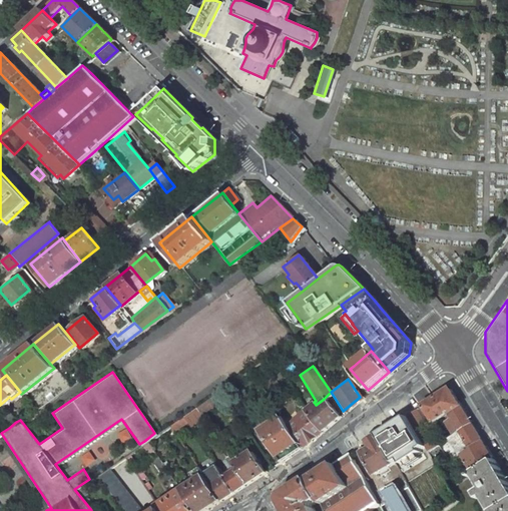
[(413,410),(404,415),(423,445),(426,450),(436,444),(426,426),(440,416),(451,434),(469,422),(458,405),(447,388),(413,410)]
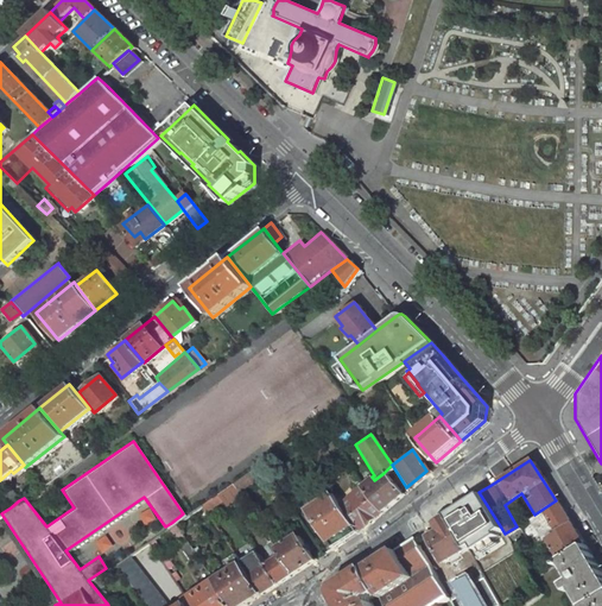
[(247,469),(229,483),(235,491),(253,478),(247,469)]
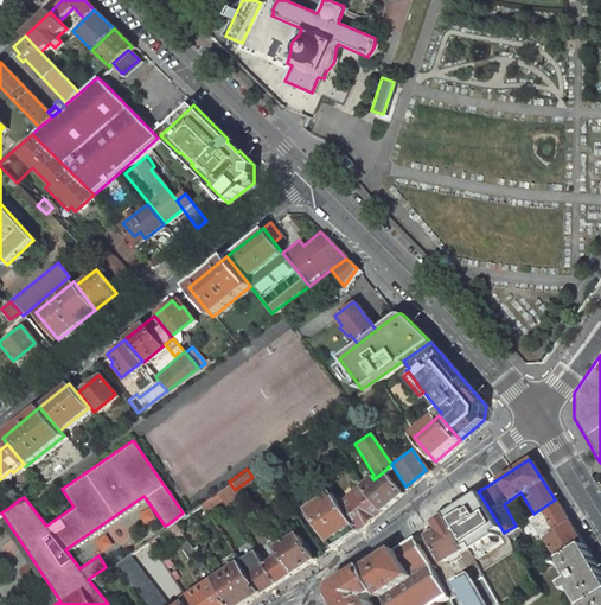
[(349,469),(344,472),(350,482),(355,478),(349,469)]
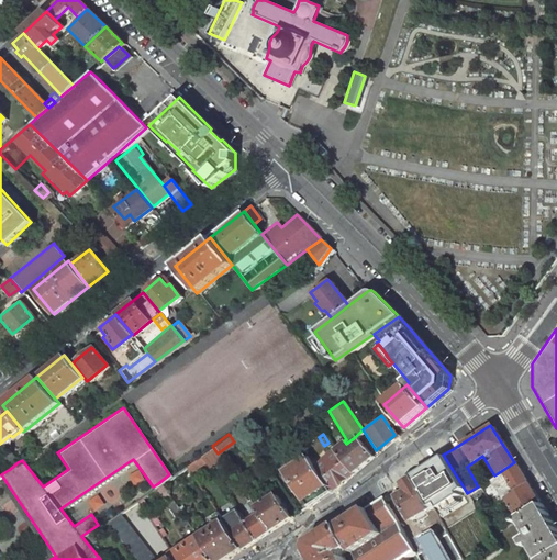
[(333,449),(332,450),(351,471),(370,456),(355,437),(346,444),(345,445),(342,441),(333,449)]
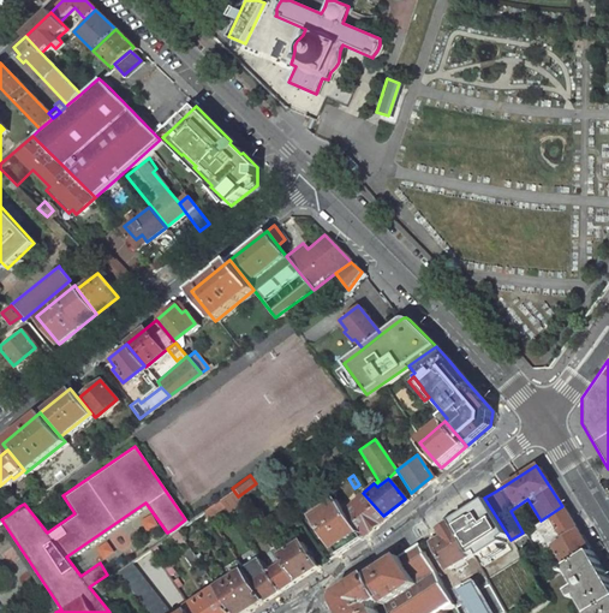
[(232,488),(222,494),(230,504),(238,498),(238,497),(232,488)]
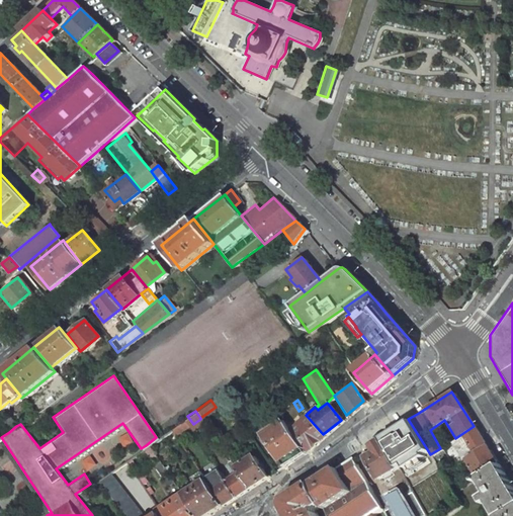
[(7,415),(0,421),(9,432),(16,426),(7,415)]
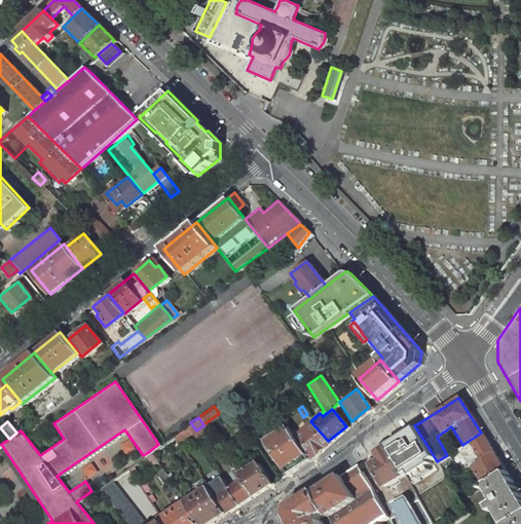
[(310,421),(292,436),(307,458),(308,457),(328,441),(310,421)]
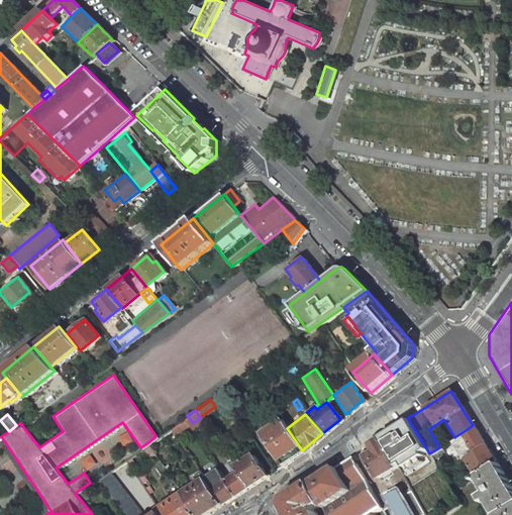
[(280,418),(259,432),(280,465),(302,450),(287,428),(280,418)]
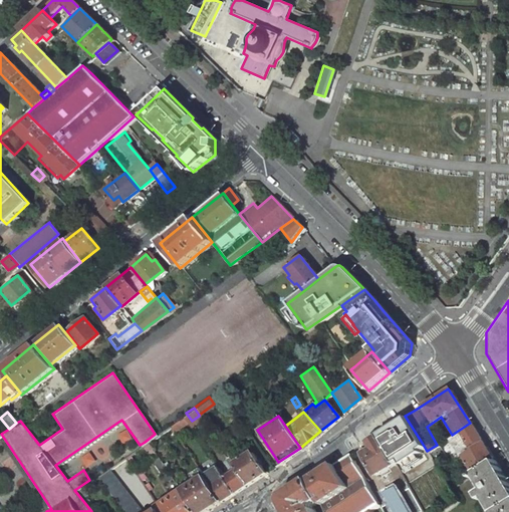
[(407,460),(420,452),(418,449),(423,446),(424,446),(405,416),(399,421),(388,427),(376,435),(392,463),(393,463),(398,459),(402,457),(405,461),(407,460)]
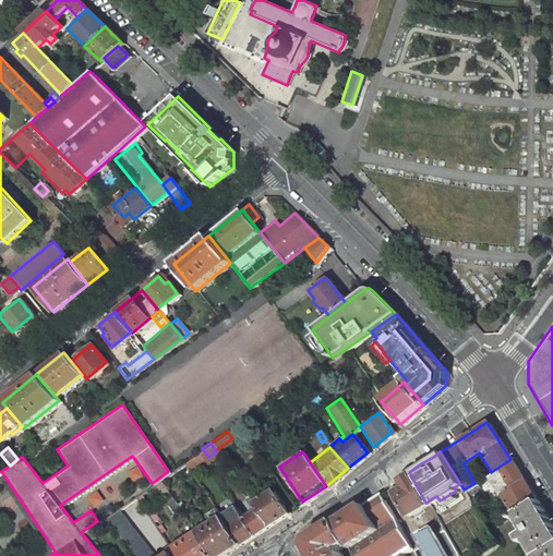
[(475,483),(464,490),(469,498),(485,488),(491,498),(501,493),(523,479),(511,459),(491,472),(475,483)]
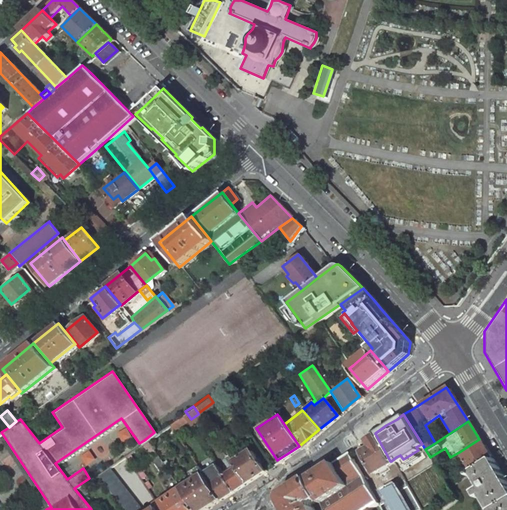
[(154,432),(144,440),(149,447),(171,432),(166,424),(154,432)]
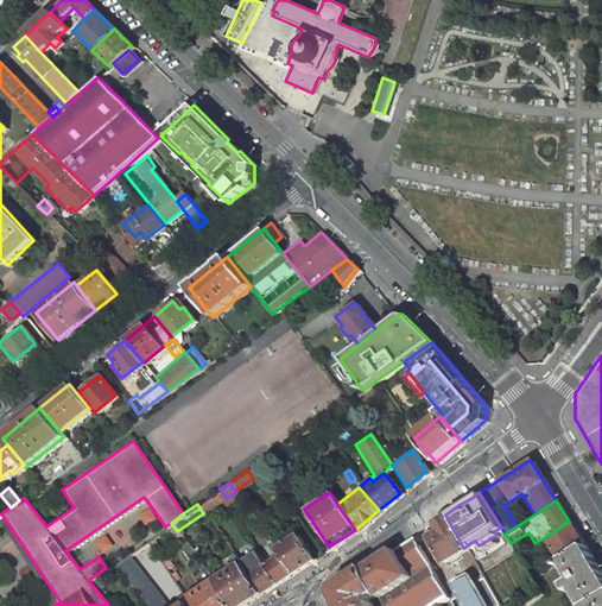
[(267,511),(254,519),(264,535),(278,525),(267,511)]
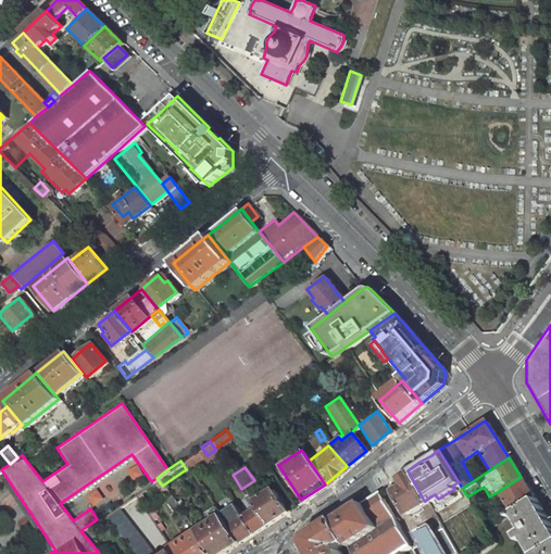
[(408,470),(396,478),(401,487),(391,492),(400,507),(403,513),(424,501),(408,470)]
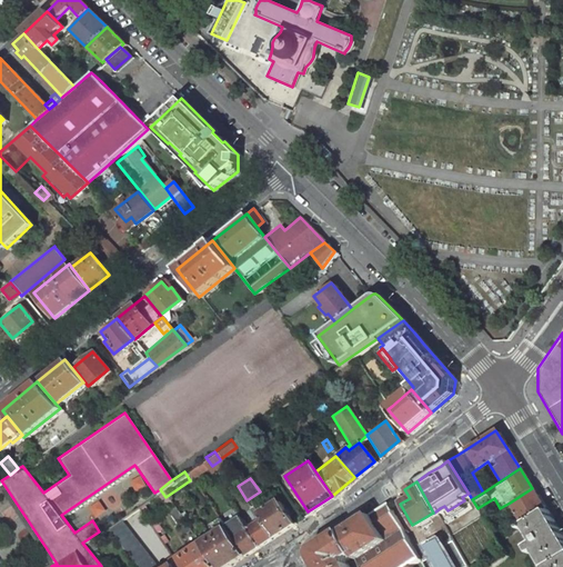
[(532,488),(510,503),(522,523),(544,509),(532,488)]
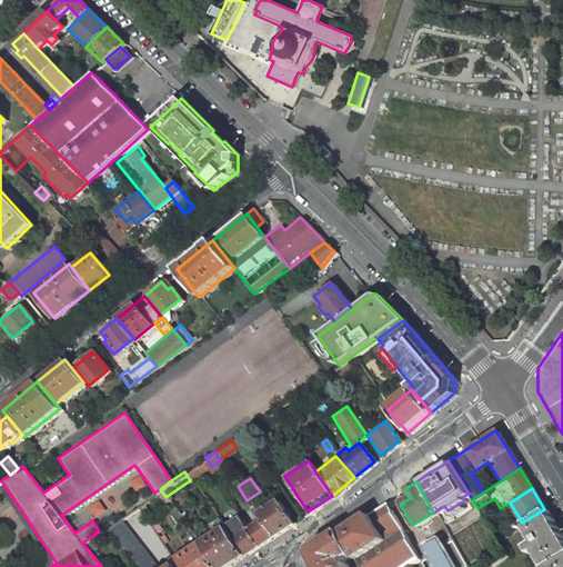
[(275,499),(255,513),(271,536),(291,523),(275,499)]
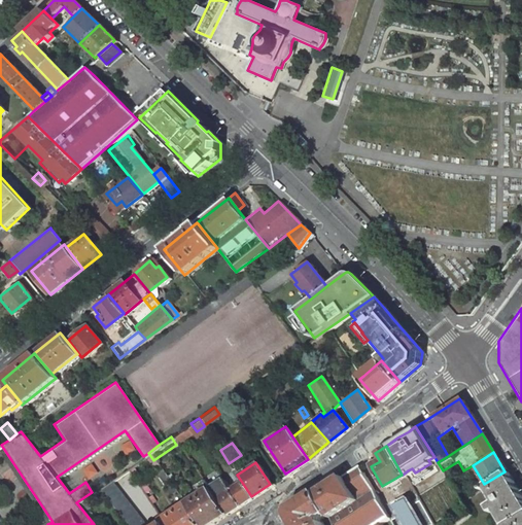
[(325,513),(332,524),(373,524),(377,522),(382,520),(386,517),(379,503),(373,492),(370,487),(357,464),(314,492),(325,513)]
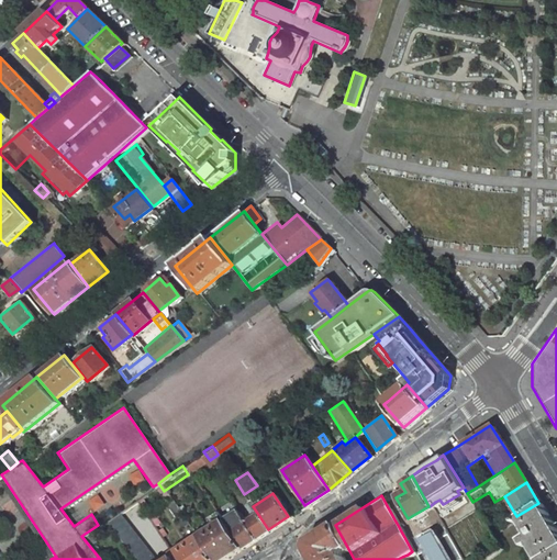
[(516,516),(515,517),(526,535),(519,539),(523,547),(530,542),(541,559),(555,559),(556,533),(538,503),(516,516)]
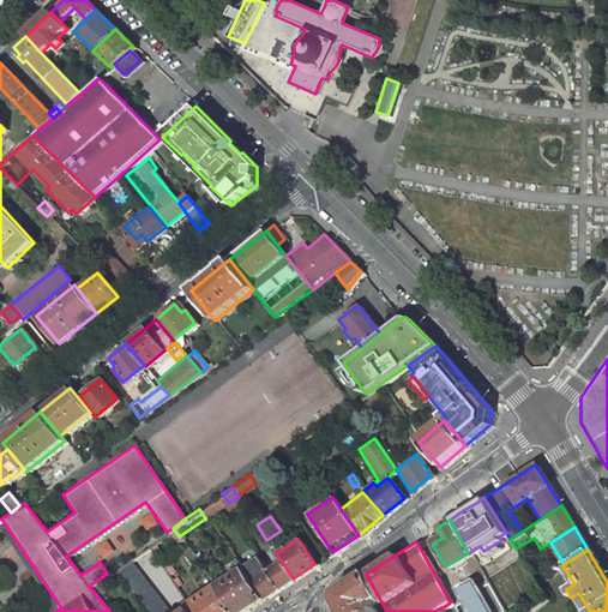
[(277,563),(266,570),(278,588),(293,579),(276,553),(275,551),(271,553),(277,563)]
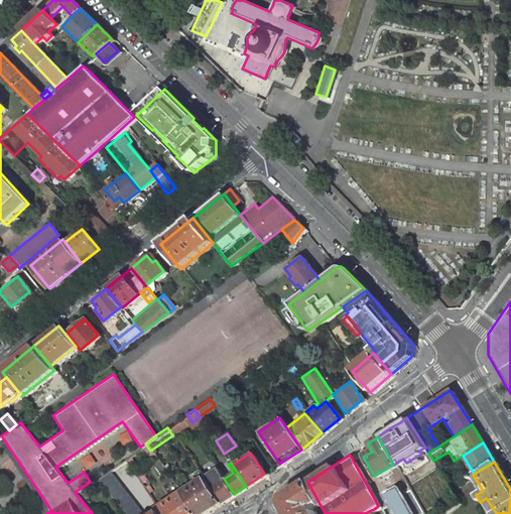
[(217,468),(202,477),(219,503),(234,494),(224,479),(217,468)]
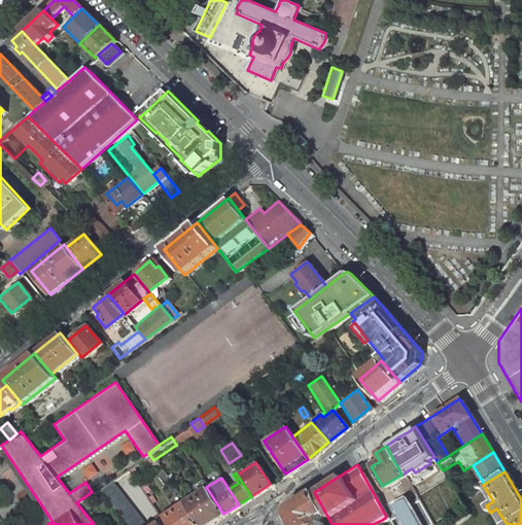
[(197,493),(183,502),(198,524),(206,524),(223,514),(206,487),(200,479),(190,485),(197,493)]
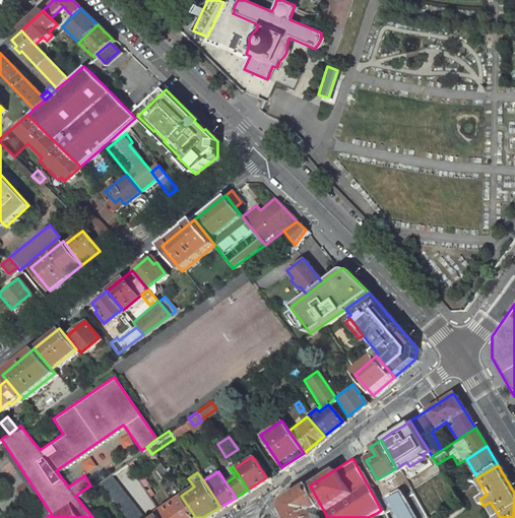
[(108,473),(97,481),(124,517),(137,517),(141,516),(108,473)]
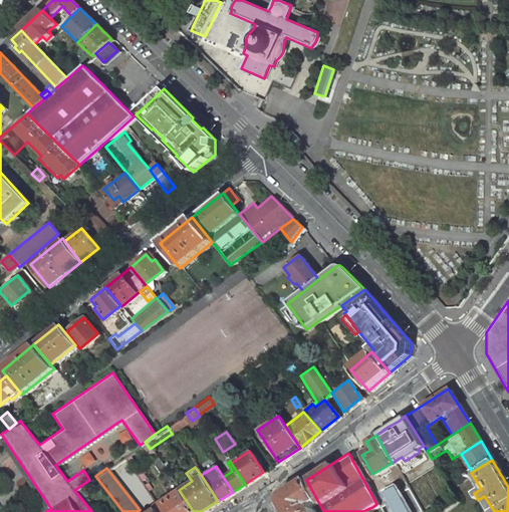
[(306,480),(282,495),(280,501),(285,511),(313,511),(309,504),(317,500),(306,480)]
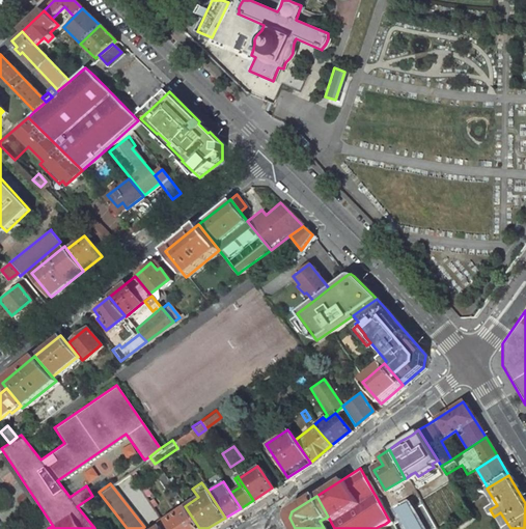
[(433,528),(419,503),(410,507),(408,502),(395,509),(399,518),(390,523),(392,528),(433,528)]
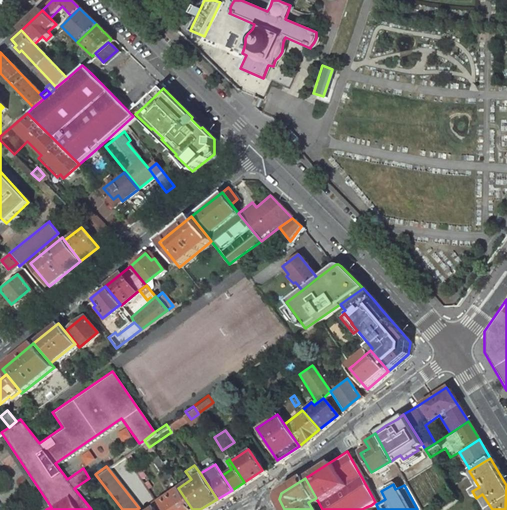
[(192,509),(178,488),(155,504),(158,508),(159,509),(192,509)]
